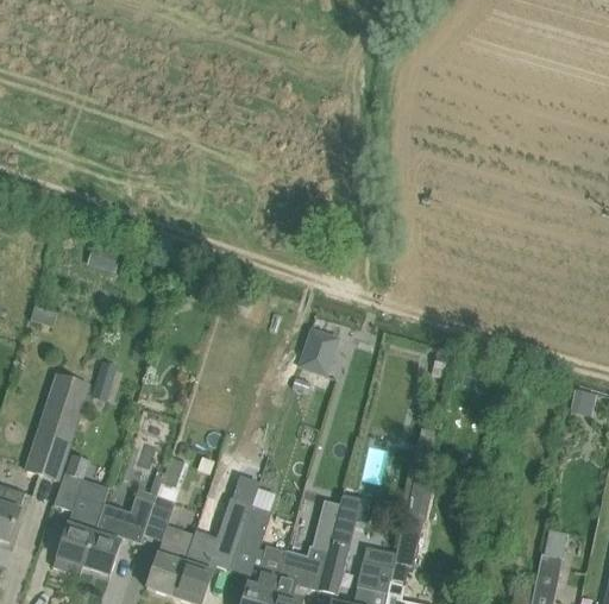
[(76,233),(60,239),(63,250),(80,245),(76,233)]
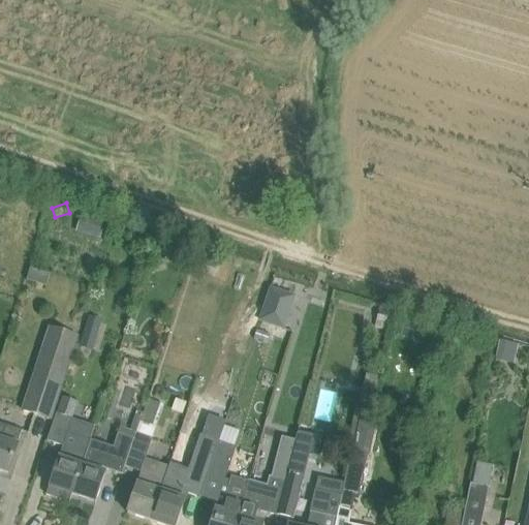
[(172,243),(157,247),(159,256),(174,252),(172,243)]
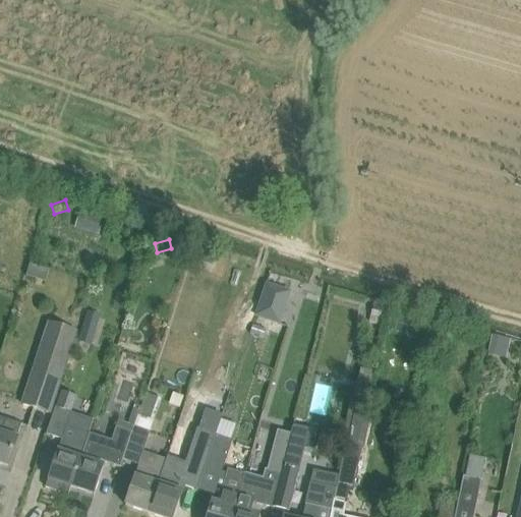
[(267,281),(256,311),(280,320),(290,288),(267,281)]
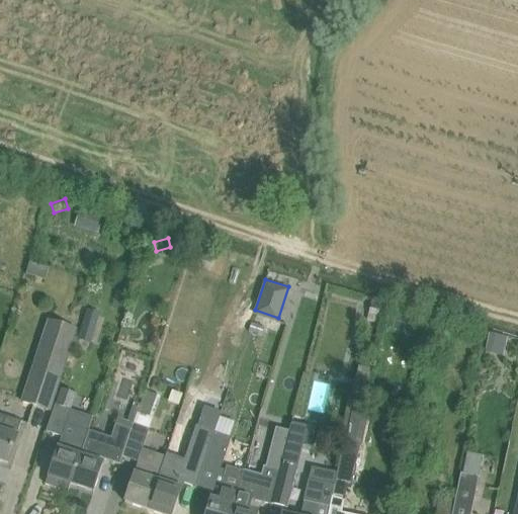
[(367,318),(379,320),(382,303),(370,300),(367,318)]
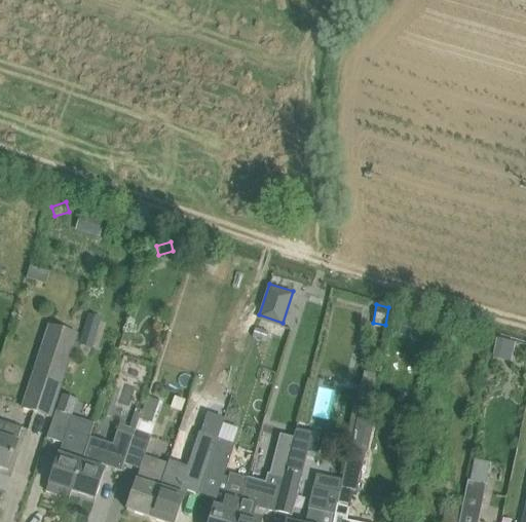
[(90,315),(83,336),(94,339),(101,320),(90,315)]
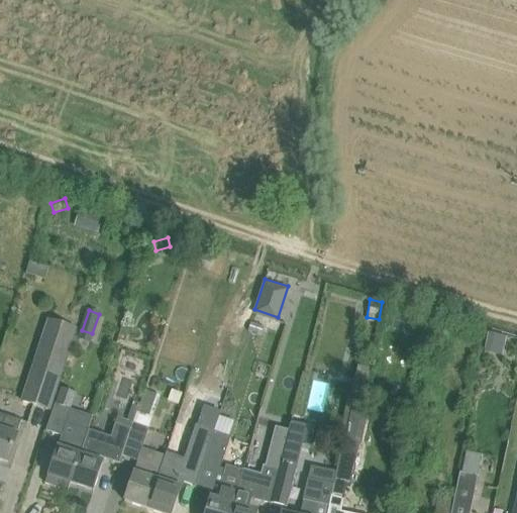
[(47,316),(21,397),(48,406),(75,325),(47,316)]
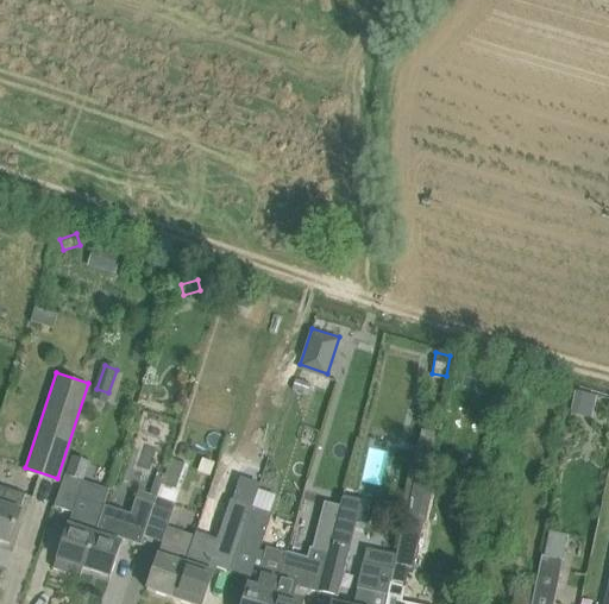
[(296,377),(293,387),(308,391),(312,382),(296,377)]
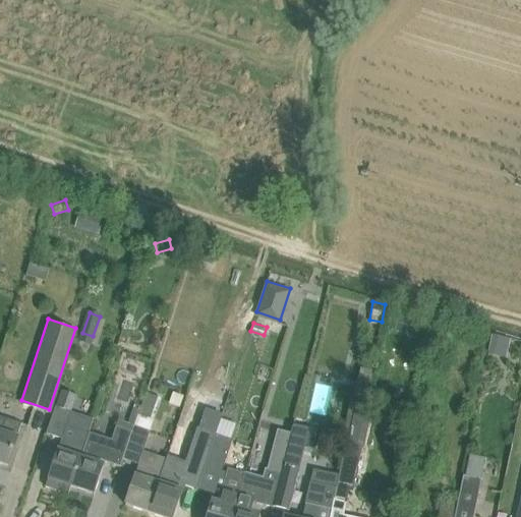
[(505,355),(509,339),(491,336),(488,352),(505,355)]
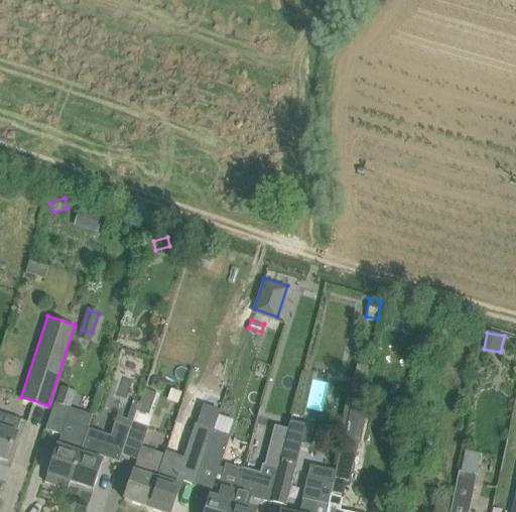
[(357,361),(354,377),(367,379),(370,364),(357,361)]
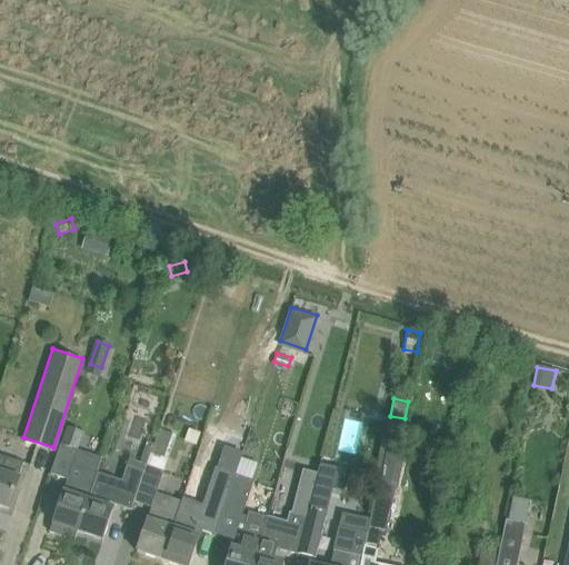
[(147,461),(135,499),(151,505),(147,517),(143,527),(137,548),(162,556),(181,499),(156,491),(168,456),(176,430),(159,425),(152,445),(150,449),(147,461)]
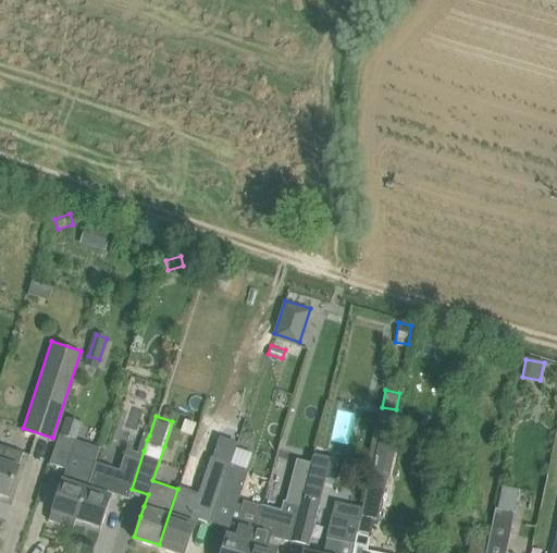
[(381,435),(374,474),(386,476),(390,477),(397,439),(381,435)]
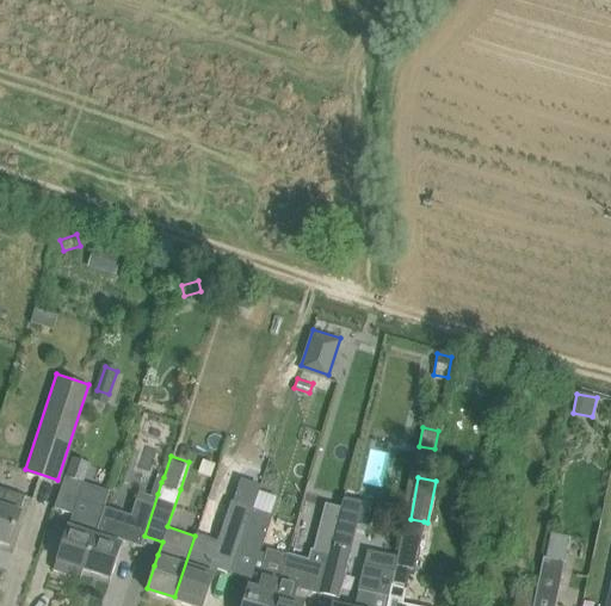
[(63,478),(54,507),(81,517),(76,530),(68,527),(55,567),(80,576),(84,567),(104,506),(107,495),(81,487),(82,486),(63,478)]
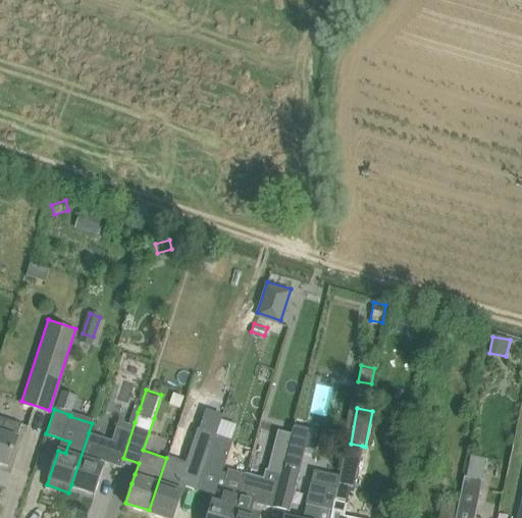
[(0,460),(8,463),(21,421),(5,416),(1,431),(0,430),(0,460)]
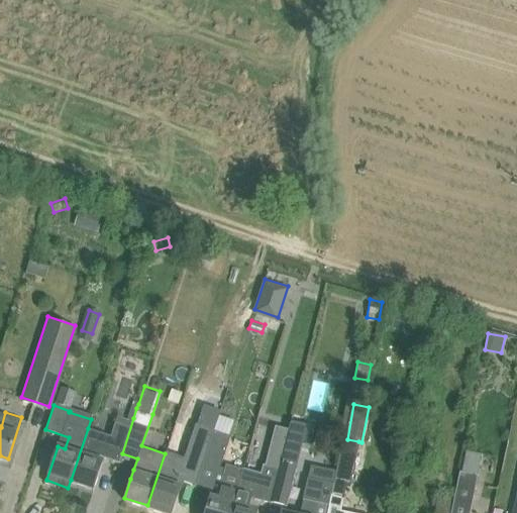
[(110,435),(106,447),(122,452),(122,453),(133,418),(117,413),(110,435)]
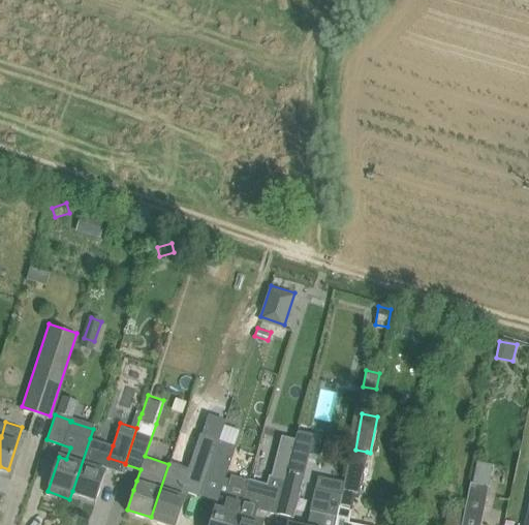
[(289,460),(277,513),(292,516),(303,476),(313,435),(297,431),(296,438),(290,460),(289,460)]
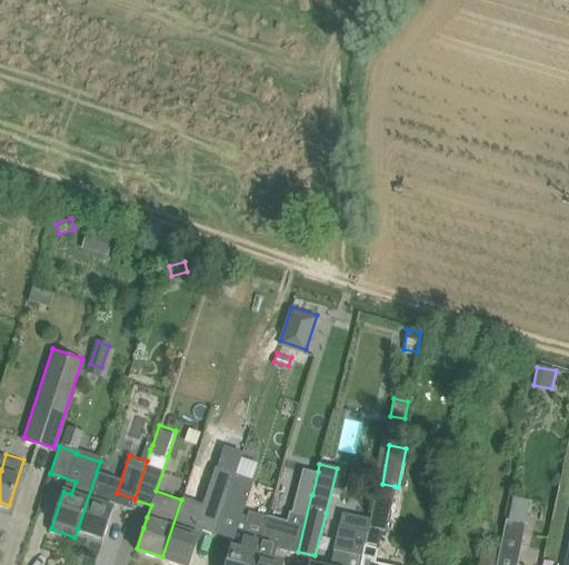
[(202,503),(195,525),(201,527),(215,532),(235,472),(215,465),(202,503)]
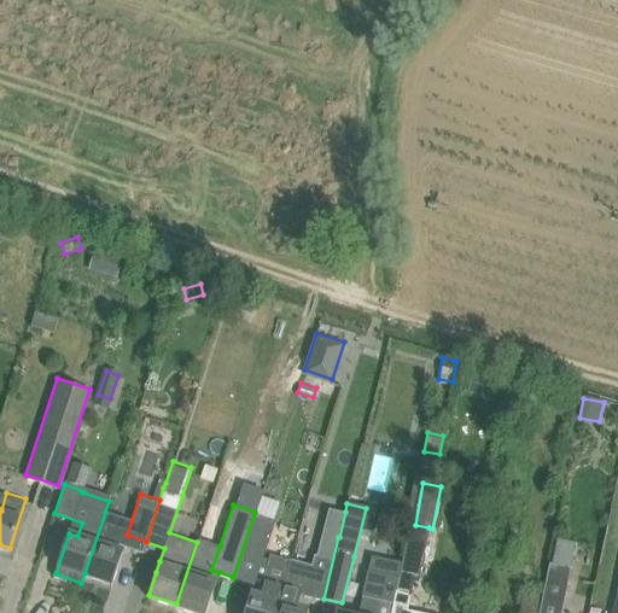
[(279,599),(274,612),(304,612),(307,607),(293,603),(297,591),(324,599),(338,537),(339,537),(345,512),(328,507),(321,533),(316,553),(314,553),(314,554),(310,564),(290,558),(279,599)]
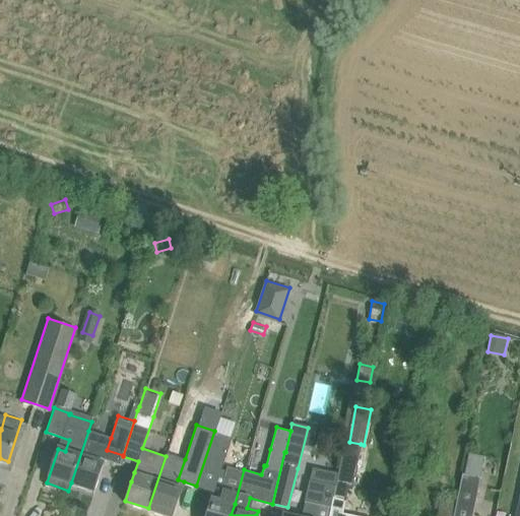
[(88,431),(71,482),(93,491),(101,471),(104,462),(105,458),(120,463),(123,455),(107,450),(111,438),(99,434),(88,431)]
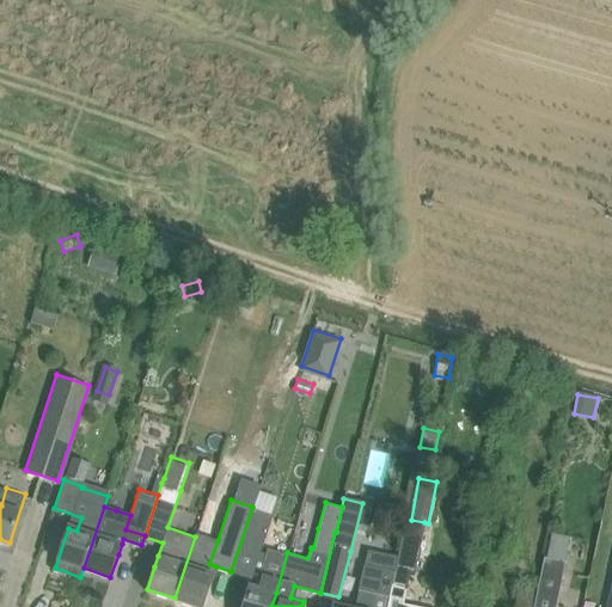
[(252,507),(233,565),(252,571),(259,553),(273,514),(252,507)]
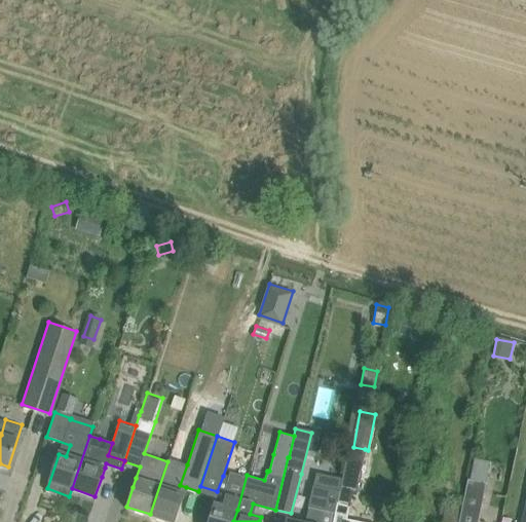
[(365,449),(353,447),(347,446),(342,477),(339,489),(338,495),(332,521),(366,521),(363,521),(346,518),(348,505),(349,505),(352,490),(355,491),(358,482),(360,482),(362,470),(361,469),(365,449)]
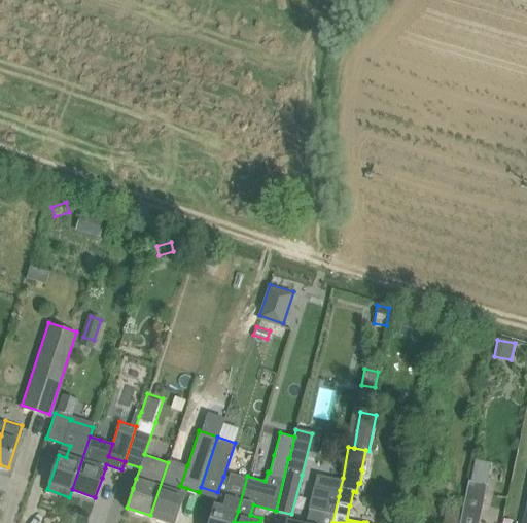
[(462,506),(458,522),(475,522),(479,510),(481,511),(486,482),(490,461),(475,458),(470,479),(468,479),(462,506)]
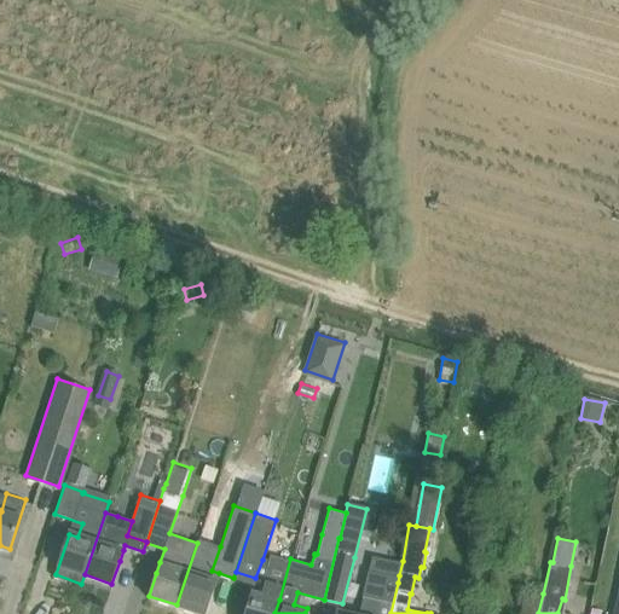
[(197,543),(177,604),(204,613),(212,591),(214,583),(217,583),(219,573),(212,571),(220,546),(198,539),(197,543)]
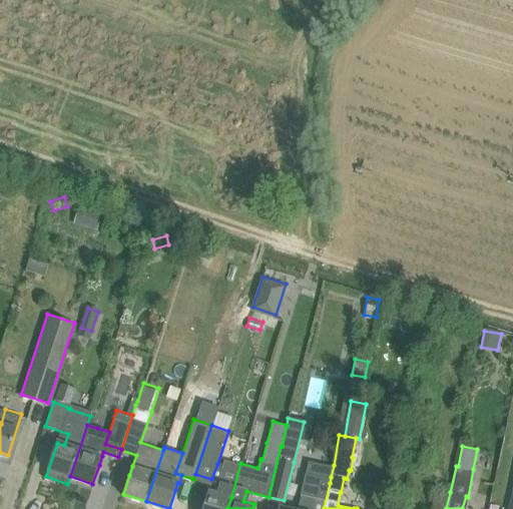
[(205,500),(202,508),(227,508),(231,497),(240,463),(231,460),(224,458),(215,490),(208,489),(208,491),(205,500)]
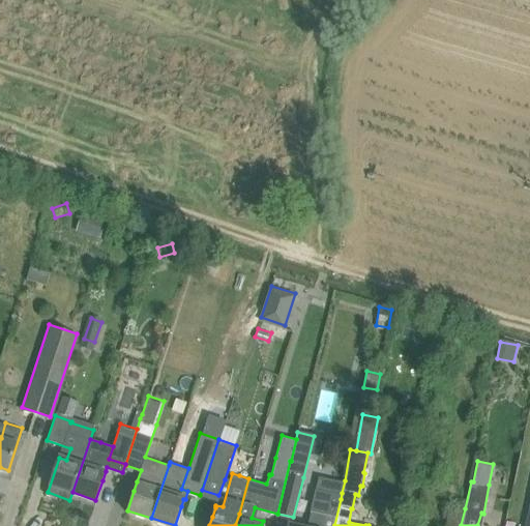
[(334,525),(341,499),(342,493),(316,488),(311,509),(306,525),(295,525),(289,525),(288,525),(334,525)]
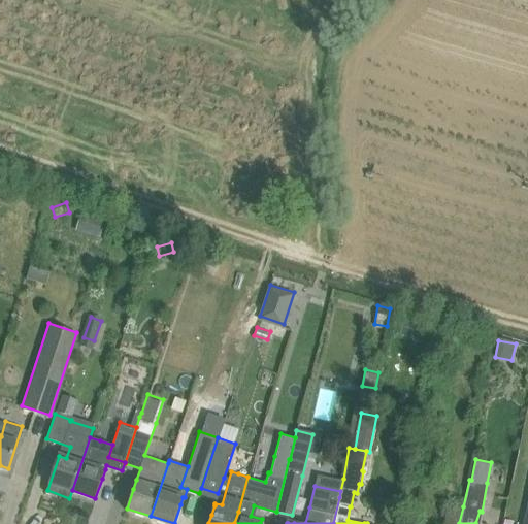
[(459,523),(463,506),(448,503),(444,515),(442,523),(459,523)]
